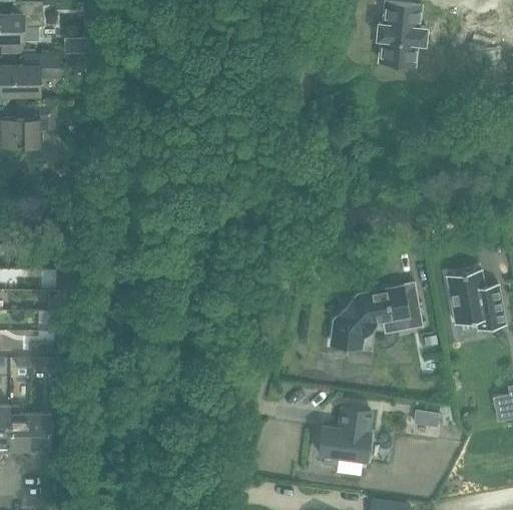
[(44,4),(33,4),(13,4),(13,16),(0,16),(0,44),(25,44),(25,30),(45,30),(44,4)]
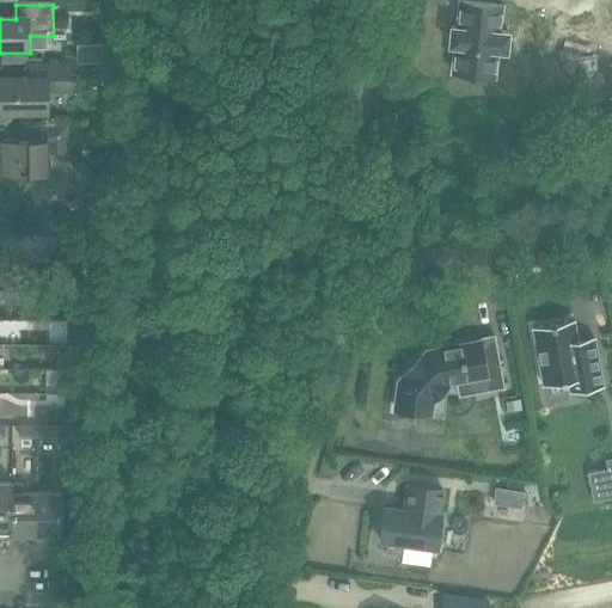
[(448,30),(446,49),(456,50),(453,75),(495,80),(497,55),(507,56),(509,36),(500,35),(502,10),(460,5),(458,30),(448,30)]
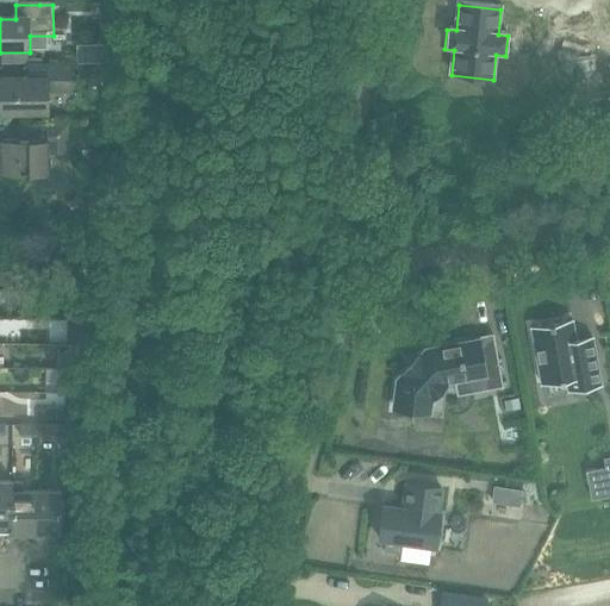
[(69,67),(51,67),(27,67),(27,81),(0,81),(0,114),(47,114),(47,97),(70,97),(69,67)]
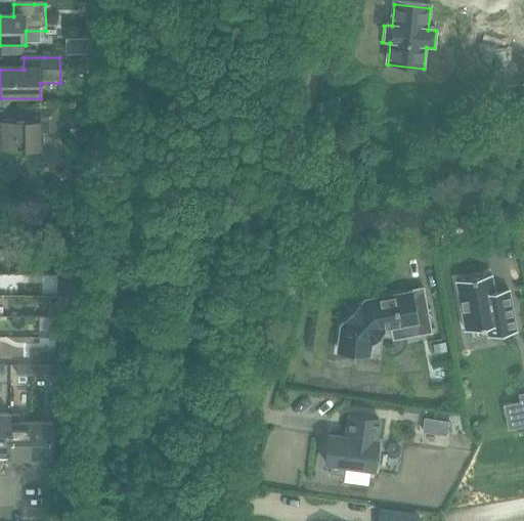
[(57,111),(37,111),(16,111),(16,123),(0,123),(0,129),(0,153),(25,153),(25,154),(25,155),(25,157),(26,158),(27,161),(27,162),(28,163),(29,164),(30,165),(32,167),(34,168),(37,169),(38,170),(41,170),(43,170),(46,169),(49,168),(50,167),(52,165),(53,164),(54,163),(55,161),(56,160),(56,157),(56,156),(56,154),(56,152),(56,149),(55,147),(54,144),(53,143),(51,141),(50,141),(47,139),(46,139),(44,138),(41,138),(41,134),(57,134),(57,111)]
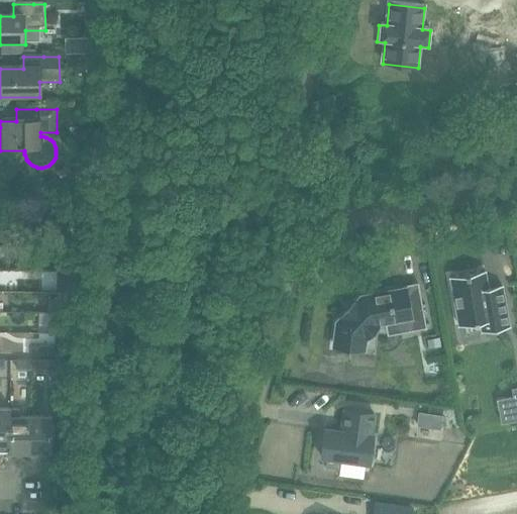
[(59,261),(58,275),(67,276),(68,262),(59,261)]
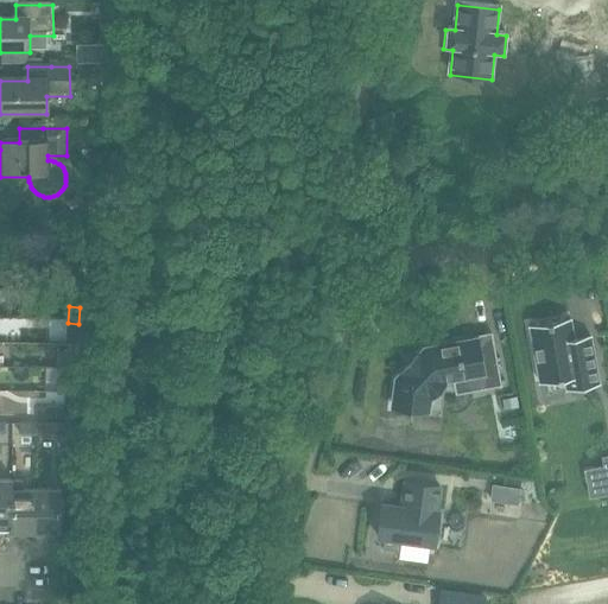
[(590,338),(588,338),(574,342),(570,322),(530,329),(540,387),(565,382),(568,394),(599,388),(590,338)]
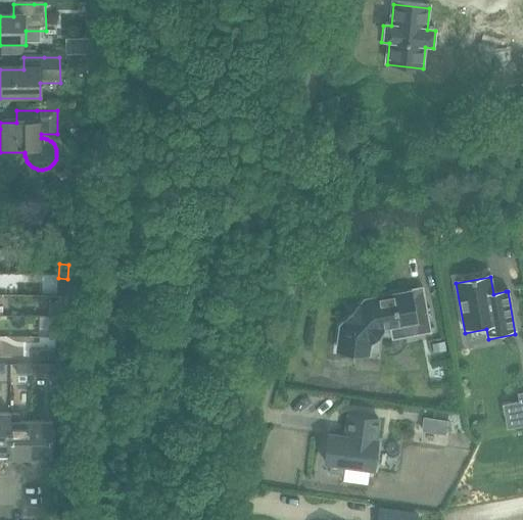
[(67,279),(58,278),(57,292),(65,293),(67,279)]
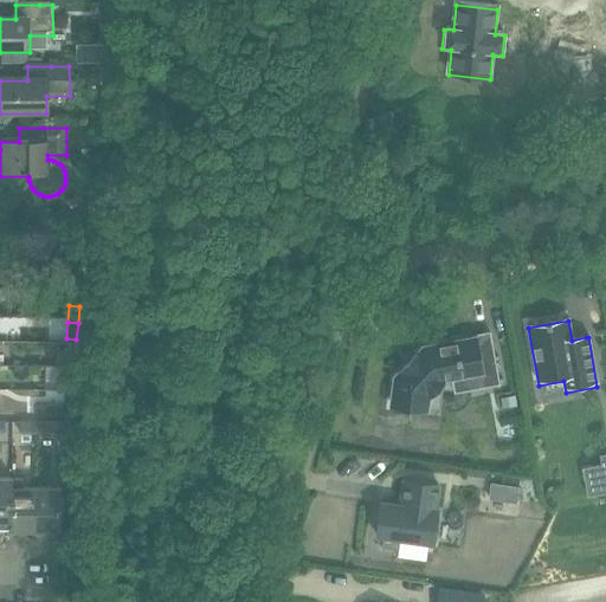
[(404,373),(397,381),(393,409),(426,413),(427,396),(440,382),(481,375),(484,390),(500,387),(495,357),(481,361),(477,342),(424,351),(417,360),(416,358),(403,371),(404,373)]
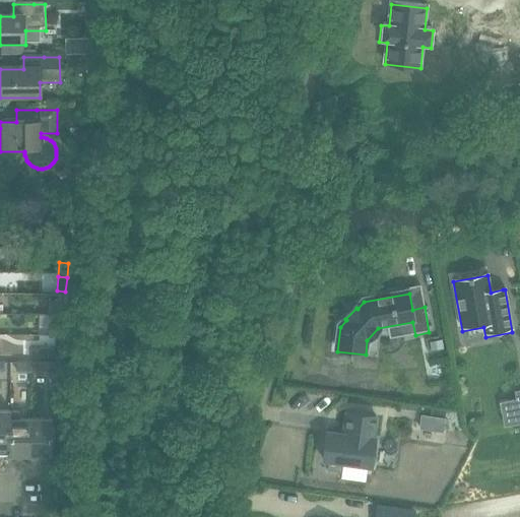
[(50,303),(48,317),(57,318),(58,304),(50,303)]
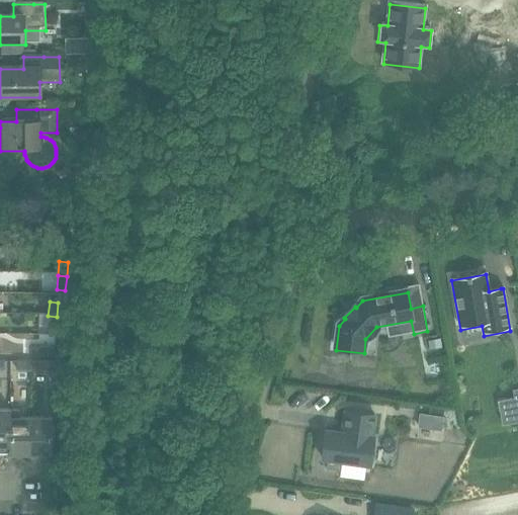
[(57,317),(48,316),(47,330),(56,331),(57,317)]
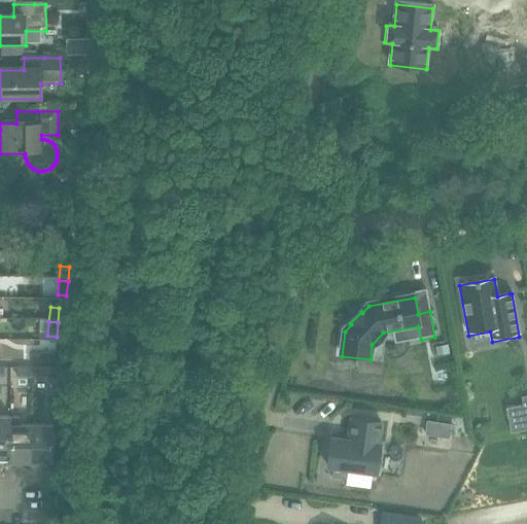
[(30,364),(56,364),(56,355),(30,355),(30,364)]
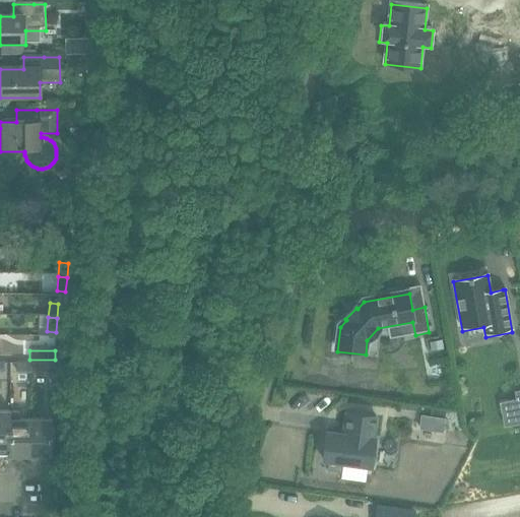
[(31,375),(31,366),(16,366),(16,375),(31,375)]
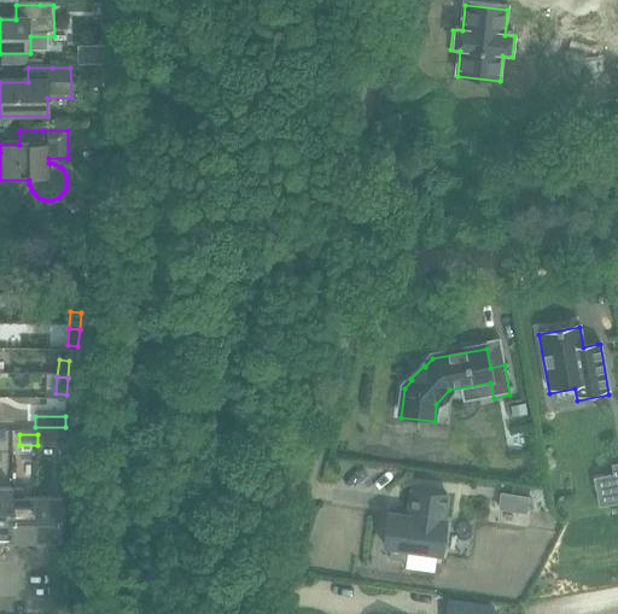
[(54,434),(38,434),(38,445),(54,445),(54,434)]
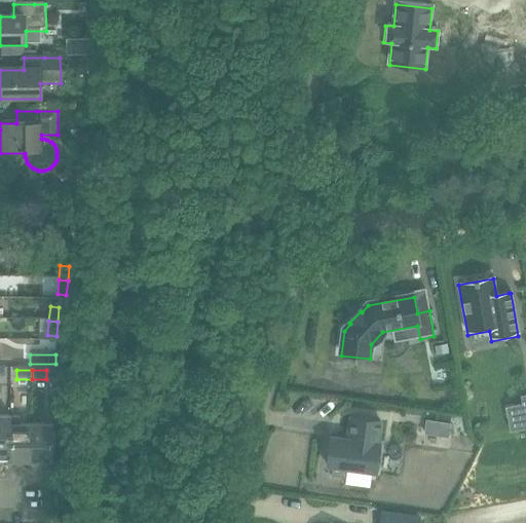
[(62,370),(46,370),(46,379),(62,379),(62,370)]
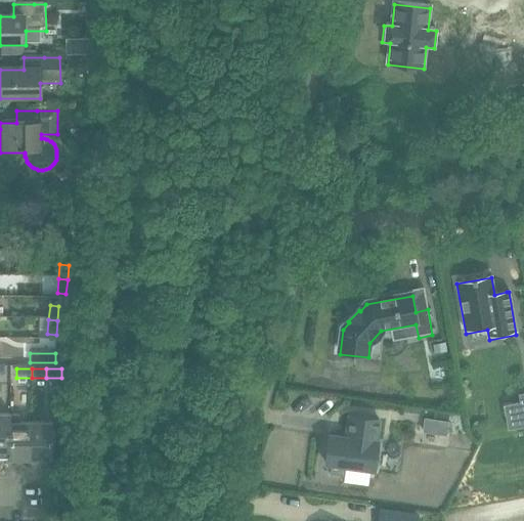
[(0,461),(10,462),(10,418),(0,417),(0,461)]
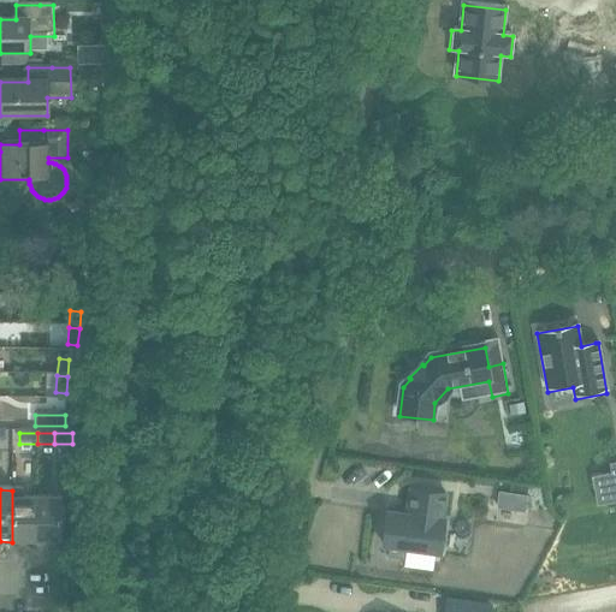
[(31,552),(36,552),(36,500),(13,499),(13,491),(12,491),(12,542),(28,542),(28,548),(31,552)]
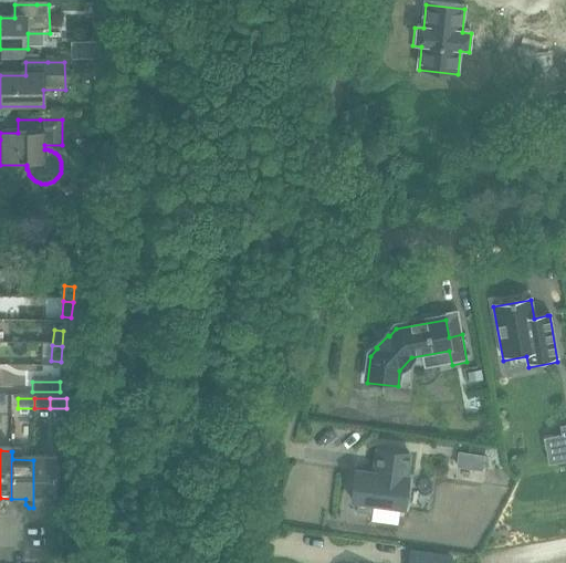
[(406,480),(409,456),(377,451),(374,476),(356,473),(352,503),(357,504),(356,515),(373,518),(374,507),(405,511),(409,480),(406,480)]
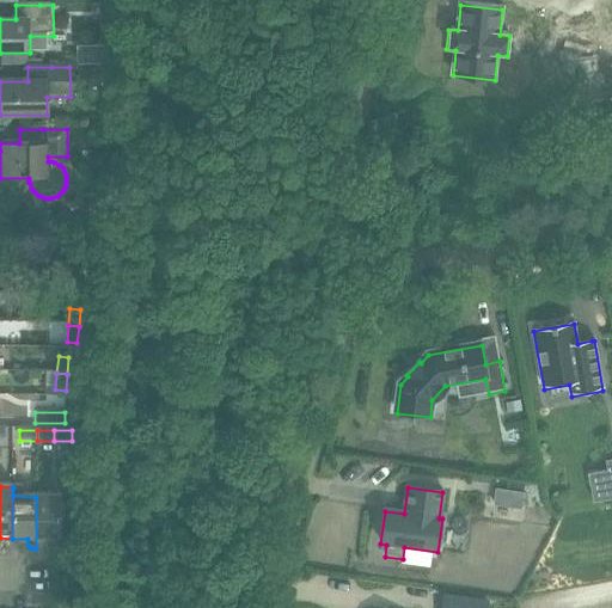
[(496,491),(494,505),(522,510),(525,495),(496,491)]
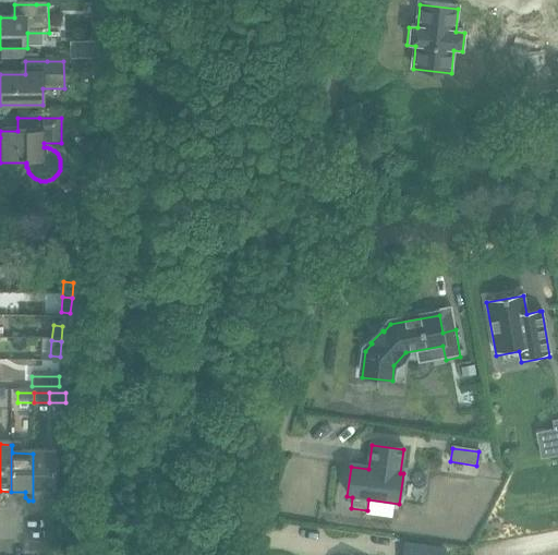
[(33,454),(33,501),(37,501),(40,497),(40,492),(56,492),(56,454),(33,454)]
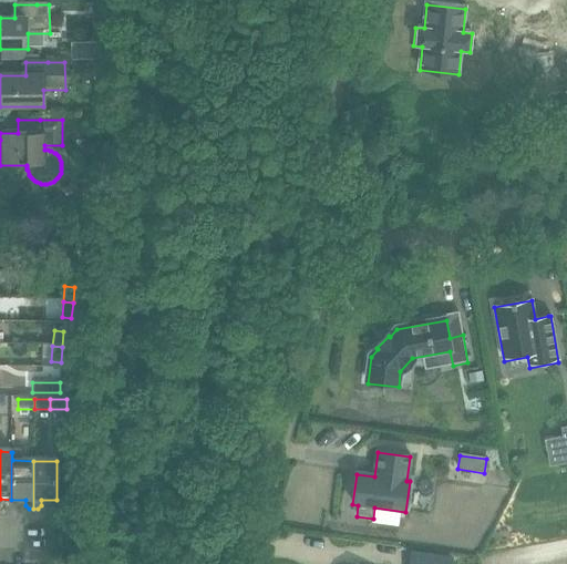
[(428,563),(430,553),(409,551),(406,563),(428,563)]
